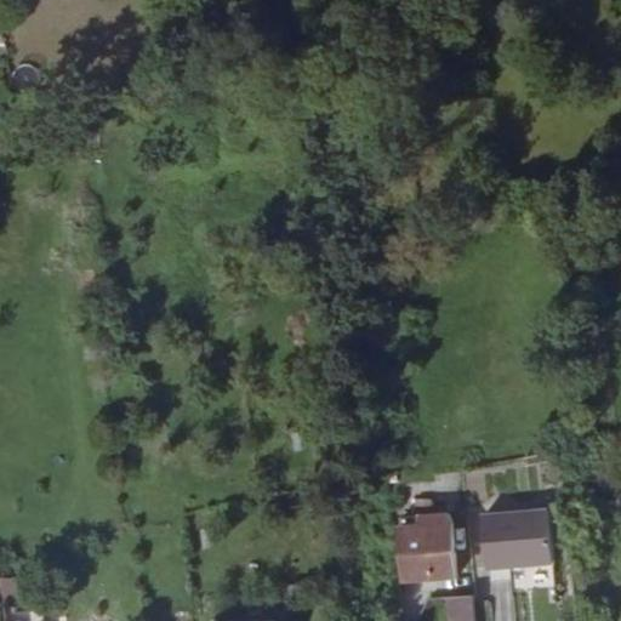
[(533,511),(537,562),(553,560),(548,508),(533,511)]
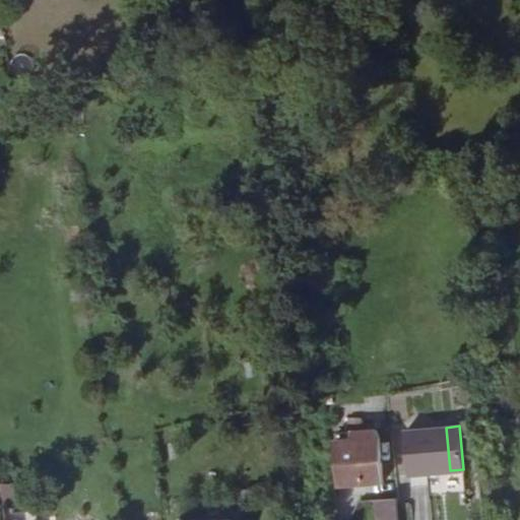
[(408,475),(450,470),(446,428),(404,432),(408,475)]
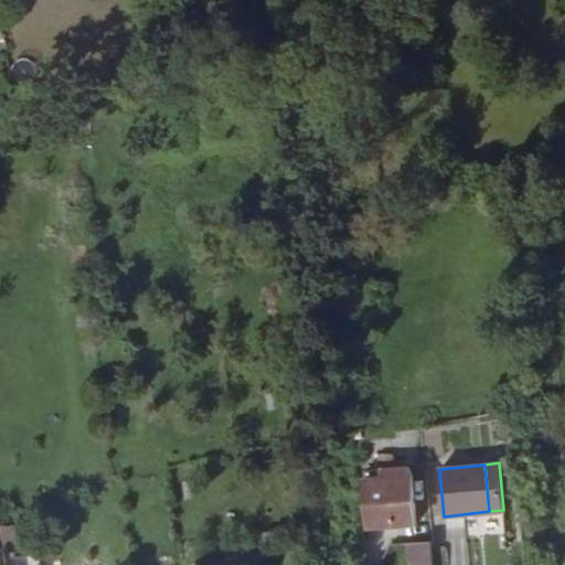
[(416,523),(413,476),(366,478),(371,525),(416,523)]
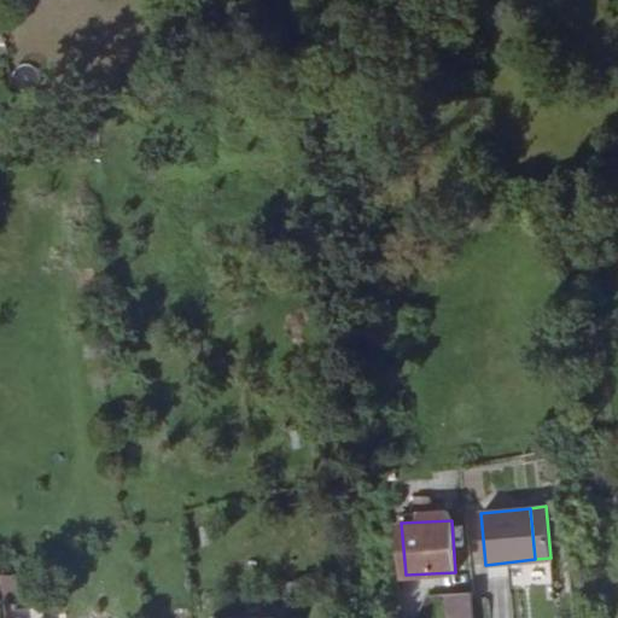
[(447,617),(472,617),(470,592),(444,593),(447,617)]
